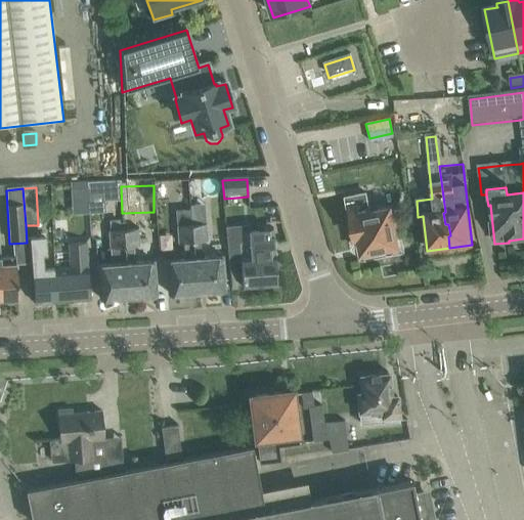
[(86,189),(87,216),(104,215),(103,188),(86,189)]
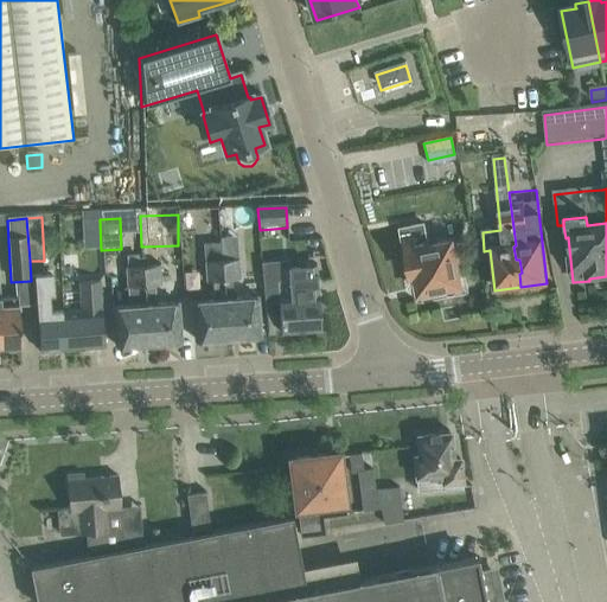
[(84,251),(101,250),(100,219),(82,221),(84,251)]
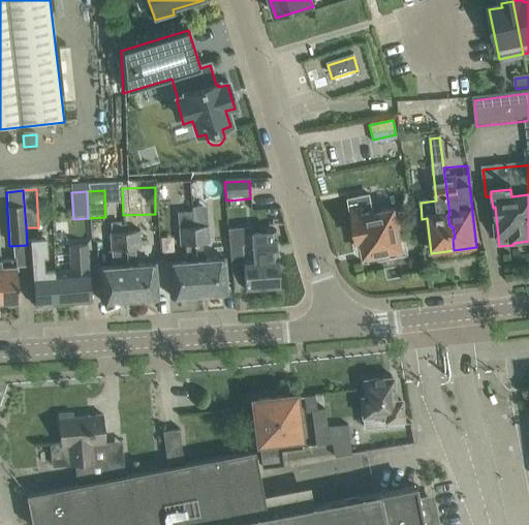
[(402,251),(398,232),(395,212),(373,216),(370,198),(349,203),(358,243),(359,243),(358,242),(362,241),(366,258),(402,251)]
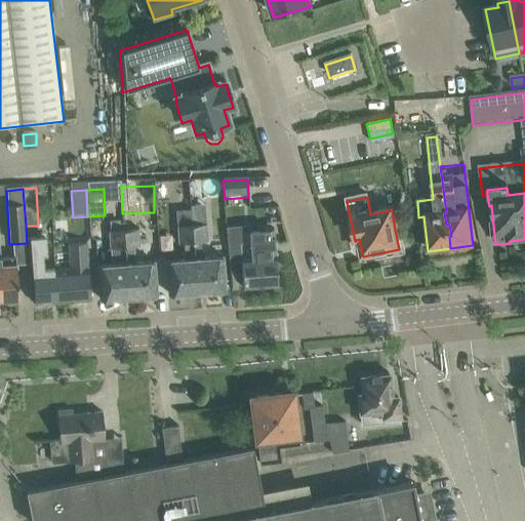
[(197,294),(193,227),(191,227),(190,211),(175,212),(178,246),(184,245),(185,262),(166,263),(169,296),(197,294)]
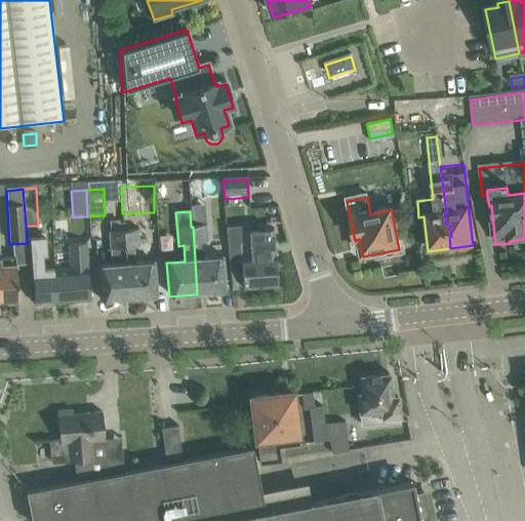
[(223,258),(202,261),(201,244),(208,244),(206,226),(193,227),(197,294),(226,292),(223,258)]
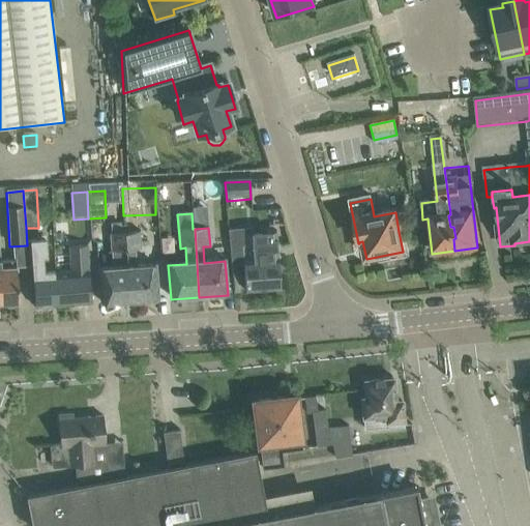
[(155,266),(136,268),(135,253),(141,252),(139,233),(125,234),(129,302),(158,300),(155,266)]
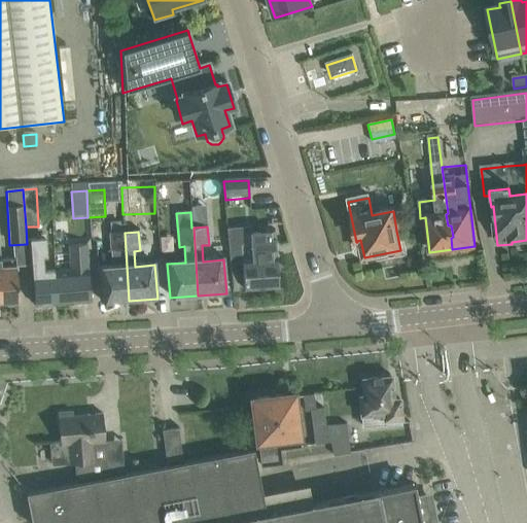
[(101,303),(129,301),(125,233),(108,235),(110,268),(98,269),(101,303)]
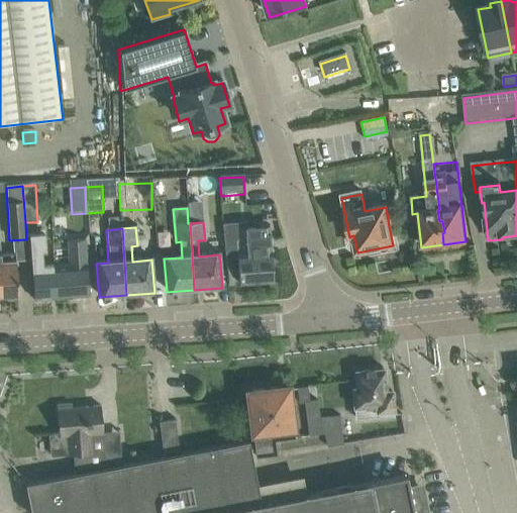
[(237,254),(238,267),(239,287),(274,285),(270,228),(244,229),(246,253),(237,254)]
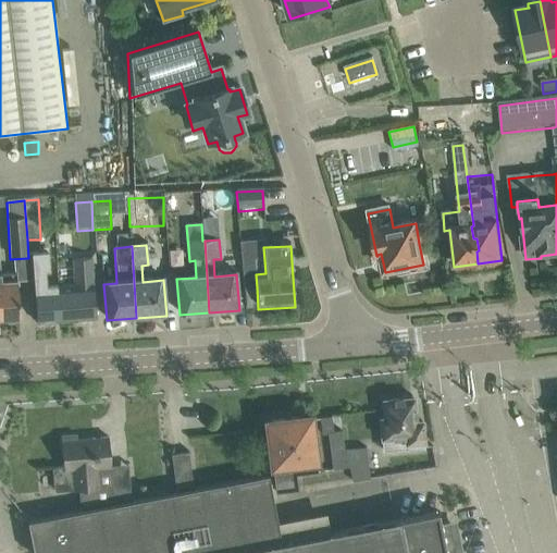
[(61,324),(58,289),(47,290),(46,272),(51,271),(49,254),(32,255),(37,326),(61,324)]
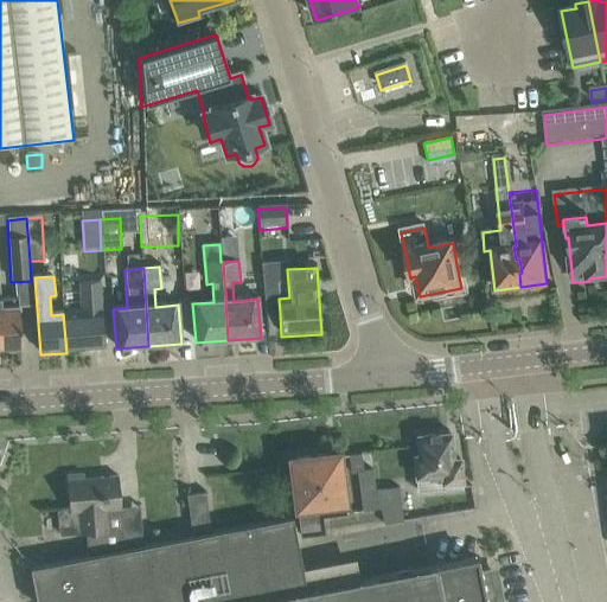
[(66,353),(72,352),(104,350),(100,283),(80,285),(82,313),(63,314),(66,353)]
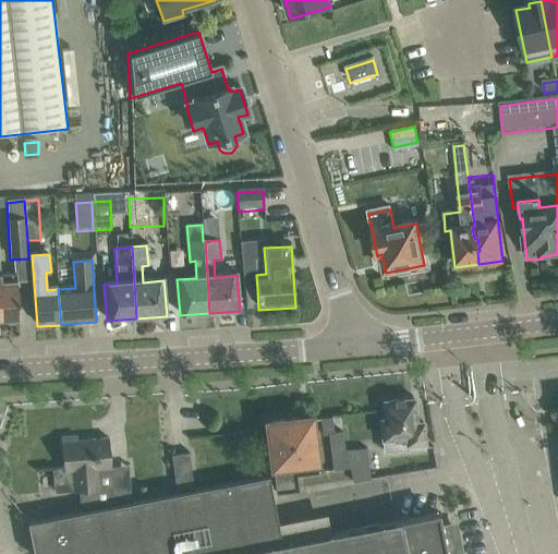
[(1,276),(0,264),(0,320),(20,318),(16,275),(1,276)]
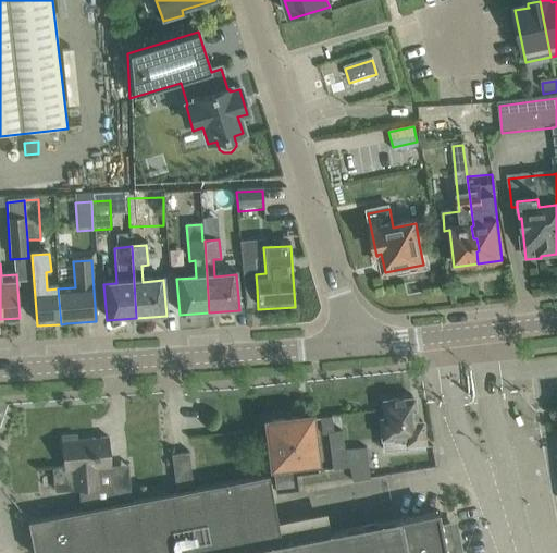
[(416,425),(413,401),(383,404),(384,422),(380,422),(383,454),(424,451),(422,425),(416,425)]
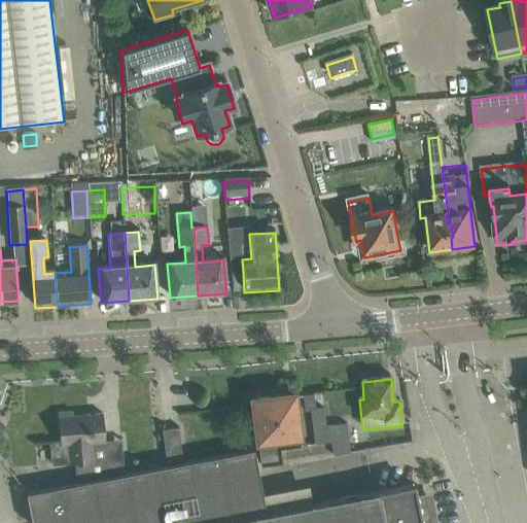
[(301,448),(296,416),(293,395),(252,401),(258,451),(260,467),(282,465),(281,451),(301,448)]
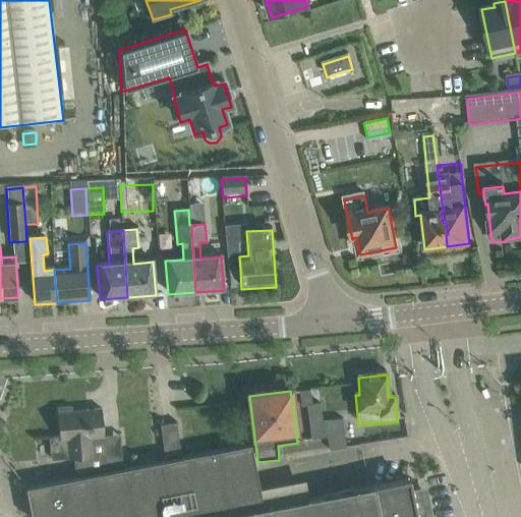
[(324,440),(322,422),(319,392),(300,394),(302,408),(307,407),(311,441),(324,440)]
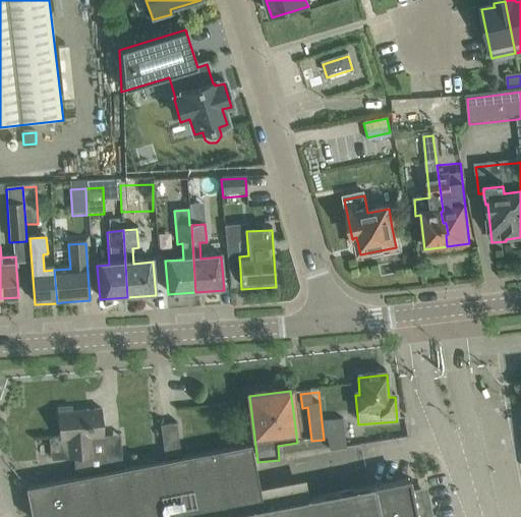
[(60,440),(51,441),(53,462),(74,461),(75,476),(122,467),(122,459),(106,460),(102,411),(72,414),(71,410),(57,411),(60,440)]
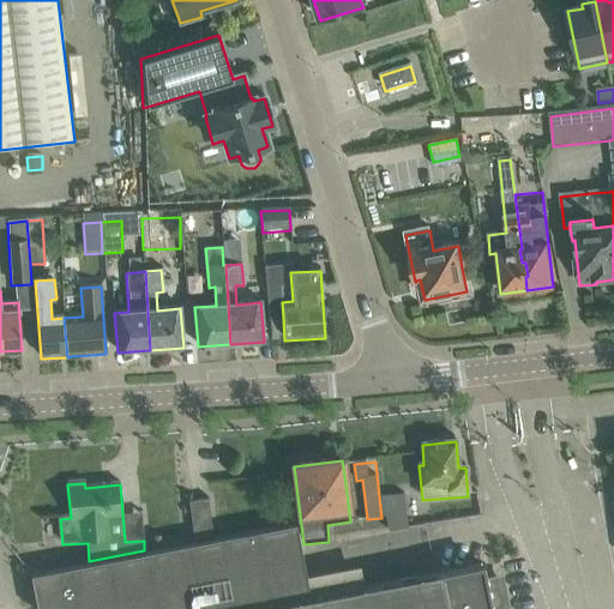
[(379,498),(381,518),(386,518),(389,531),(408,529),(404,496),(379,498)]
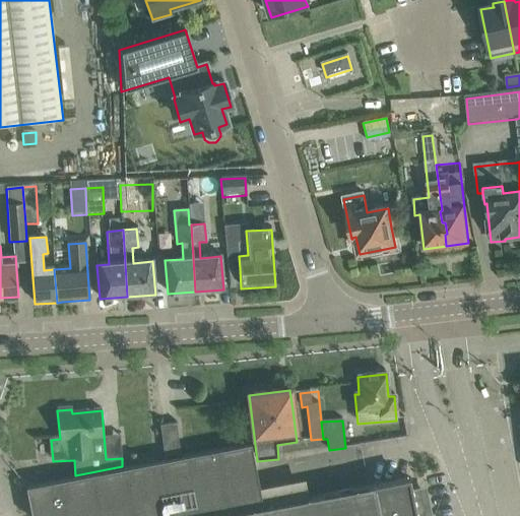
[(177,425),(159,427),(160,428),(165,458),(164,458),(165,459),(181,457),(181,456),(180,456),(176,427),(177,426),(177,425)]
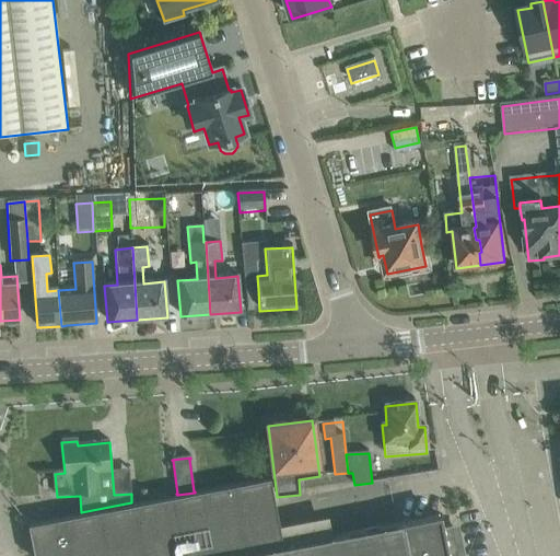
[(270,481),(28,528),(33,555),(72,555),(117,547),(118,555),(457,555),(452,529),(442,531),(439,518),(283,548),(270,481)]
